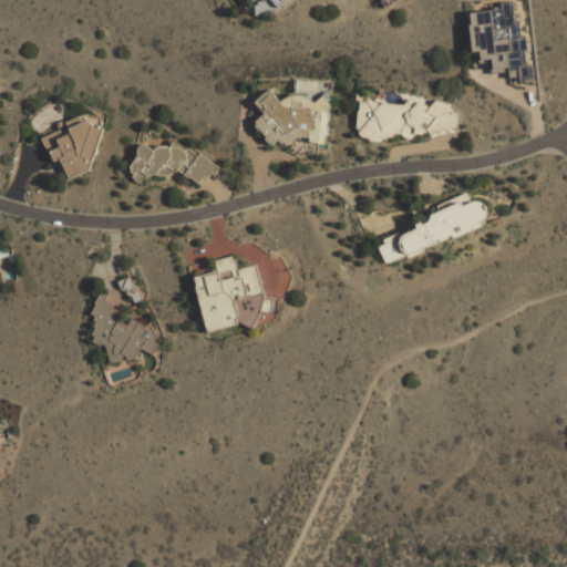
[(470,11),(472,52),(481,51),(481,60),(492,59),(493,71),(509,71),(509,80),(532,79),(531,64),(526,65),(524,37),(516,37),(515,1),(501,1),(501,10),(470,11)]
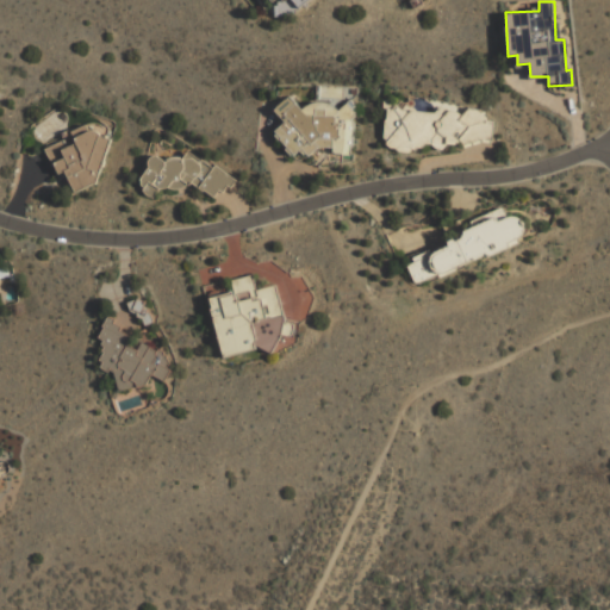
[(291,156),(303,149),(306,156),(321,147),(330,148),(334,154),(353,155),(354,105),(350,99),(347,101),(342,93),(349,88),(324,87),(324,94),(316,93),(316,100),(300,110),(292,95),(274,107),(285,124),(274,130),(291,156)]
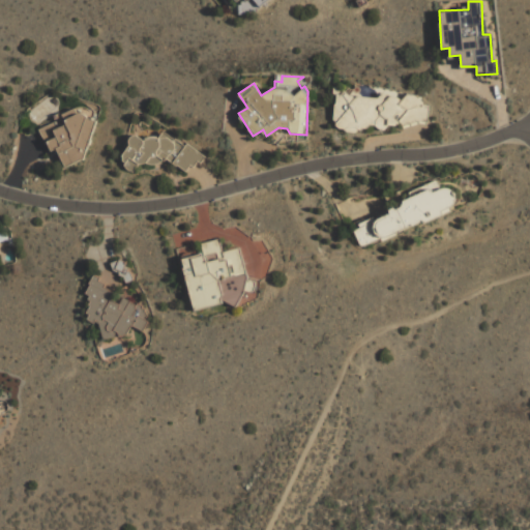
[(427,123),(429,100),(404,97),(394,97),(393,91),(391,91),(370,95),(364,94),(362,87),(340,91),(336,90),(333,114),(336,129),(349,130),(367,127),(386,129),(386,126),(400,123),(404,124),(416,122),(427,123)]
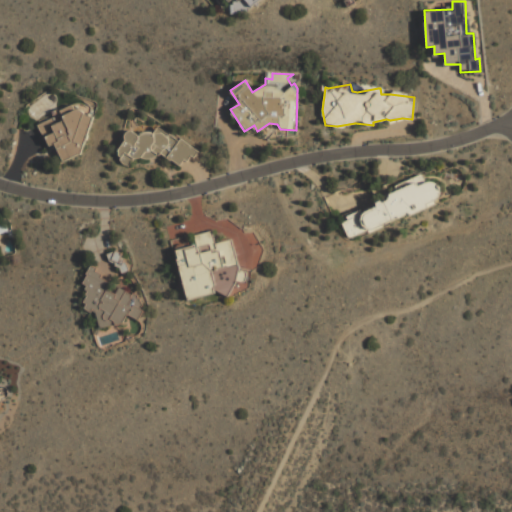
[(62,160),(94,147),(83,119),(82,119),(75,103),(52,112),(54,117),(38,124),(47,146),(55,143),(62,160)]
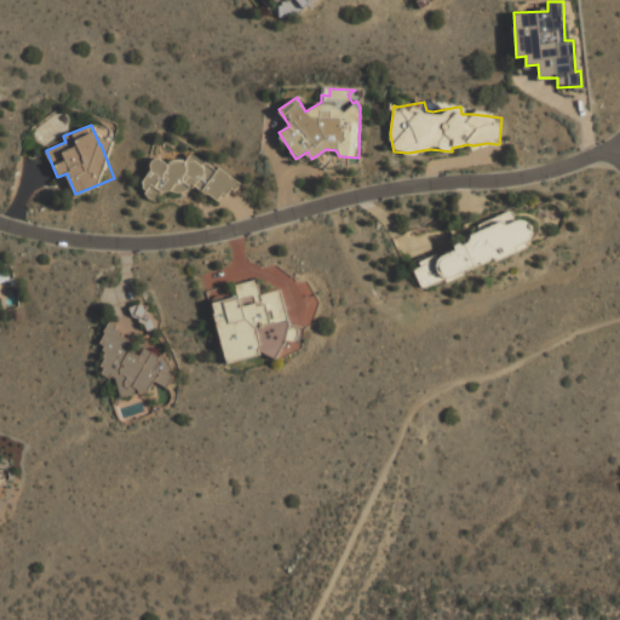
[(236,179),(205,161),(204,162),(190,154),(185,162),(174,156),(170,165),(156,158),(138,188),(158,200),(166,187),(184,197),(191,185),(223,204),(236,179)]
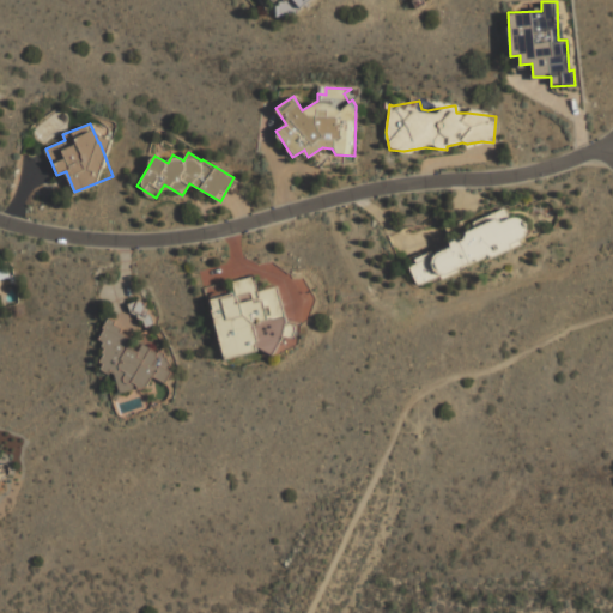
[(513,250),(510,243),(528,236),(520,214),(509,218),(510,220),(406,255),(416,284),(513,250)]
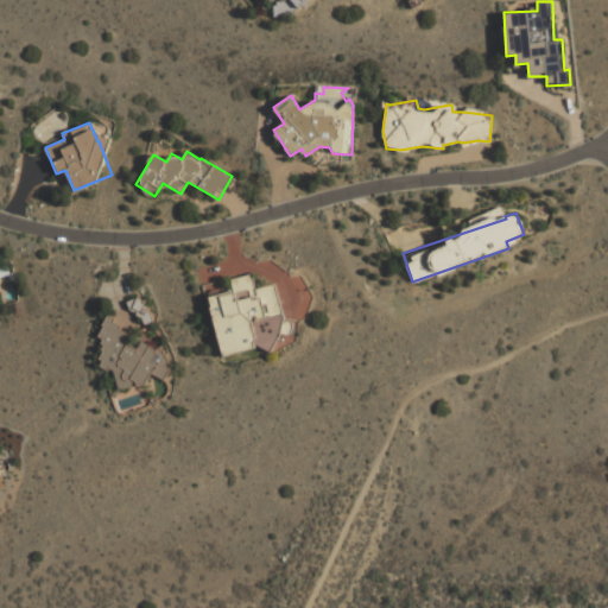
[(222,356),(280,344),(280,341),(291,339),(287,323),(284,323),(276,284),(254,289),(251,274),(230,279),(233,291),(208,296),(222,356)]
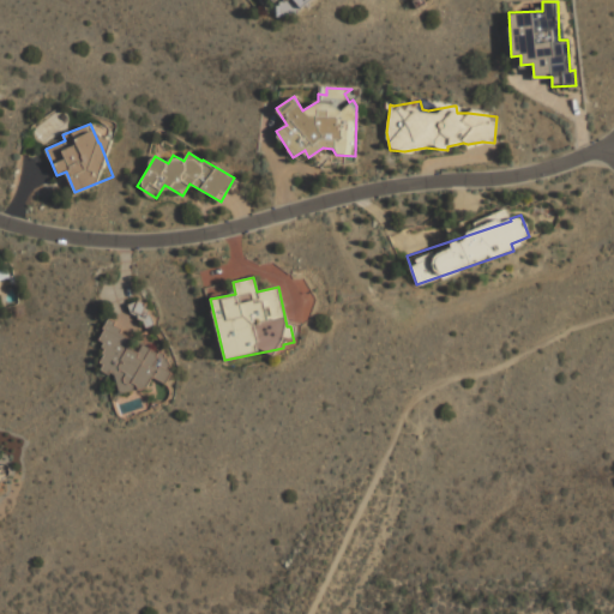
[(98,371),(121,379),(118,389),(130,393),(133,386),(145,390),(150,377),(164,383),(173,359),(140,347),(139,351),(128,348),(133,335),(106,324),(98,343),(107,347),(98,371)]
